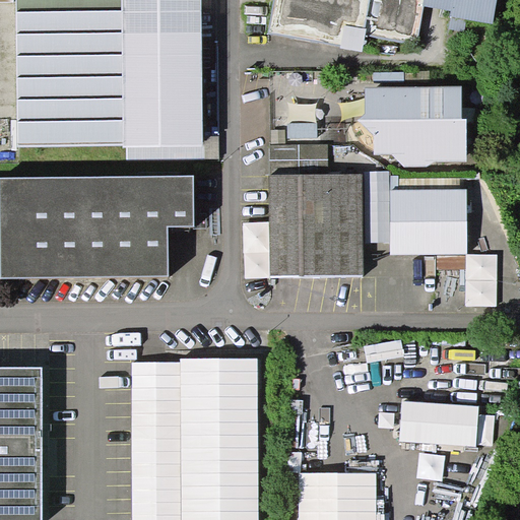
[(203,136),(201,0),(16,0),(18,146),(123,145),(123,147),(127,147),(127,159),(218,158),(218,136),(203,136)]
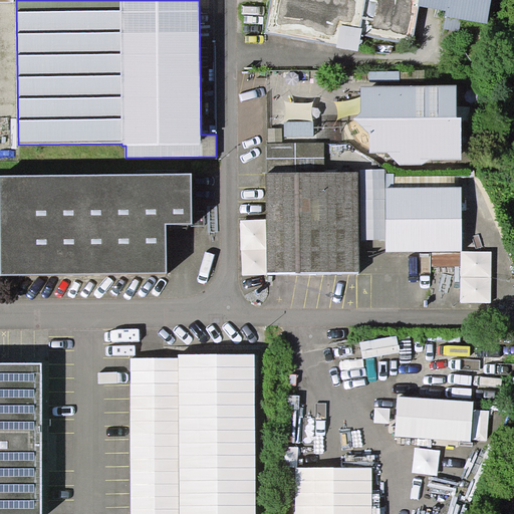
[(420,0),(270,0),(265,33),(358,50),(362,30),(413,39),(419,6),(420,0)]
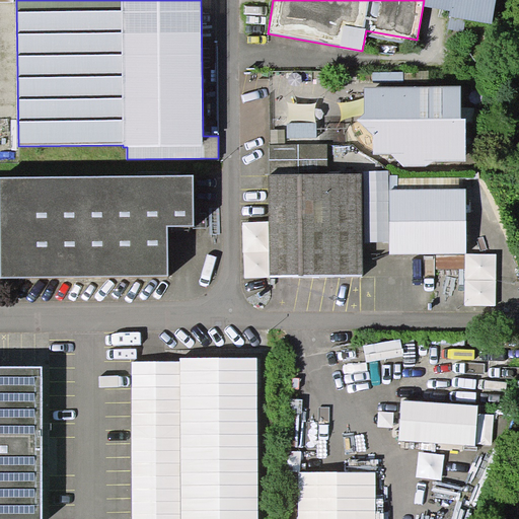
[(493,23),(496,0),(424,0),(423,6),(450,11),(449,16),(493,23)]
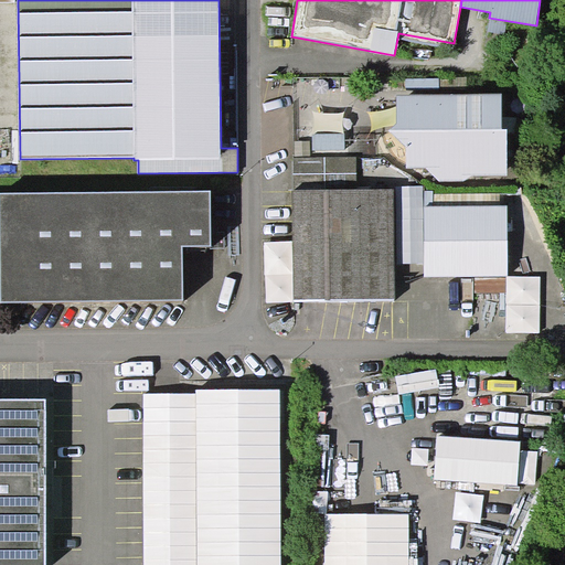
[(502,94),(397,96),(396,123),(388,129),(407,145),(407,168),(427,168),(440,181),(464,181),(472,174),(508,176),(508,129),(502,129),(502,94)]
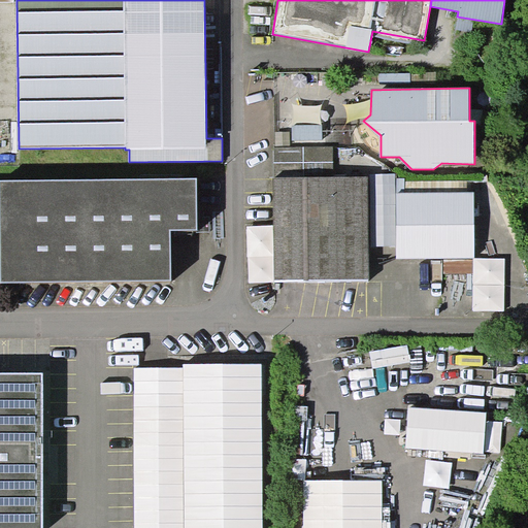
[(273,176),(332,176),(333,145),(274,146),(273,176)]
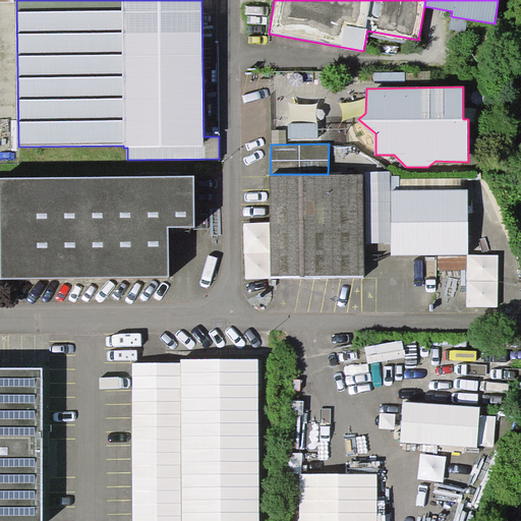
[(469,254),(468,188),(461,189),(399,189),(391,189),(391,176),(391,171),(364,172),(364,173),(365,243),(392,242),(392,255),(469,254)]
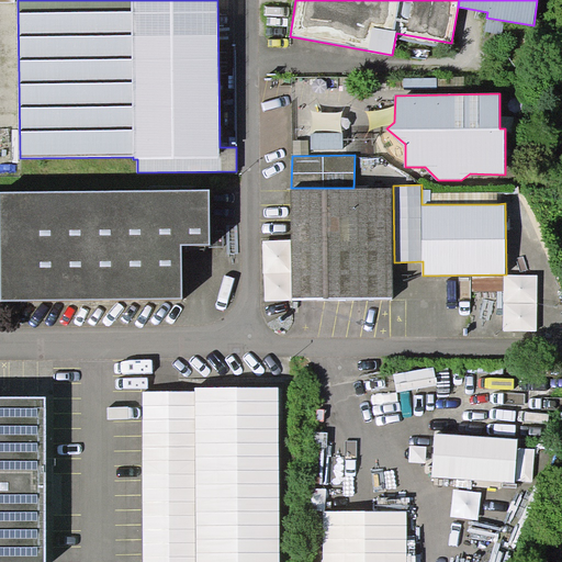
[(394,262),(393,187),(353,188),(291,188),(292,298),(394,298),(394,262)]
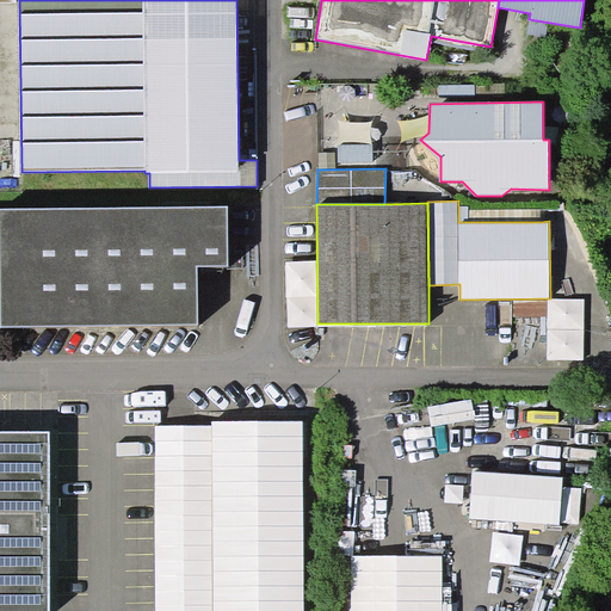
[(0,327),(198,323),(197,265),(228,265),(228,205),(0,208),(0,327)]
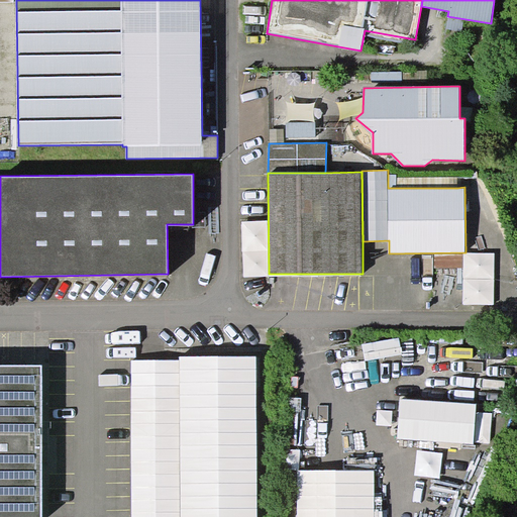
[(396,175),(388,175),(388,188),(396,188),(396,177),(396,175)]
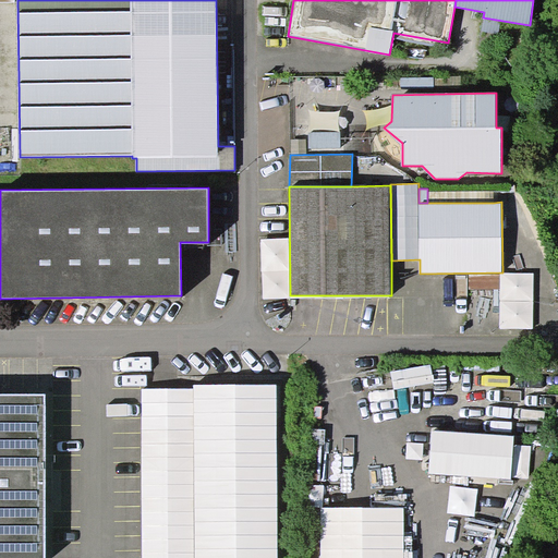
[(494,191),(427,191),(427,203),(494,203),(494,191)]
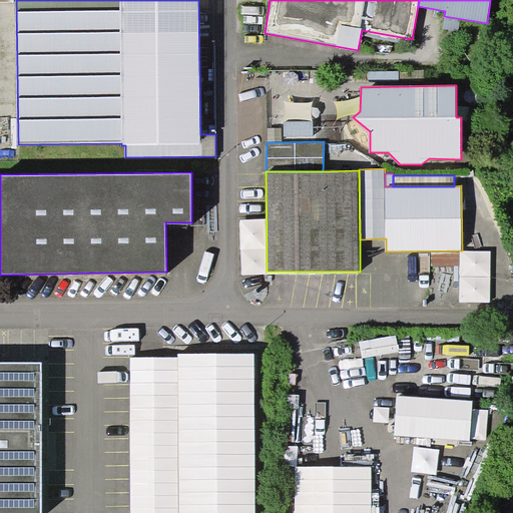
[(254,512),(254,354),(178,354),(178,358),(178,512),(254,512)]
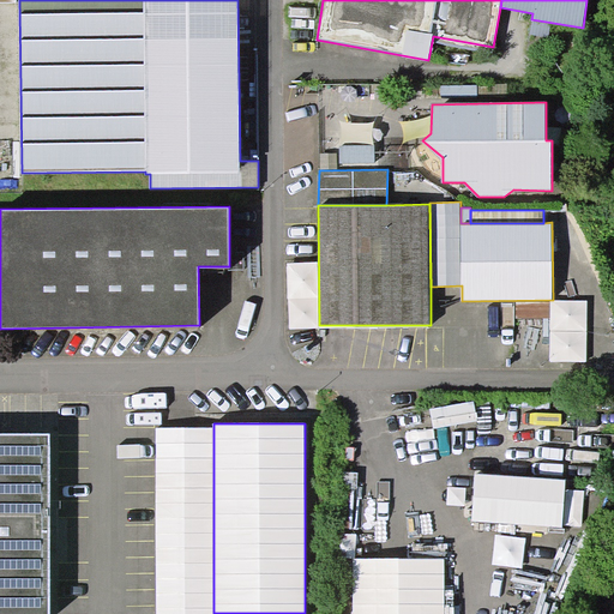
[(214,613),(214,428),(157,428),(157,613),(214,613)]
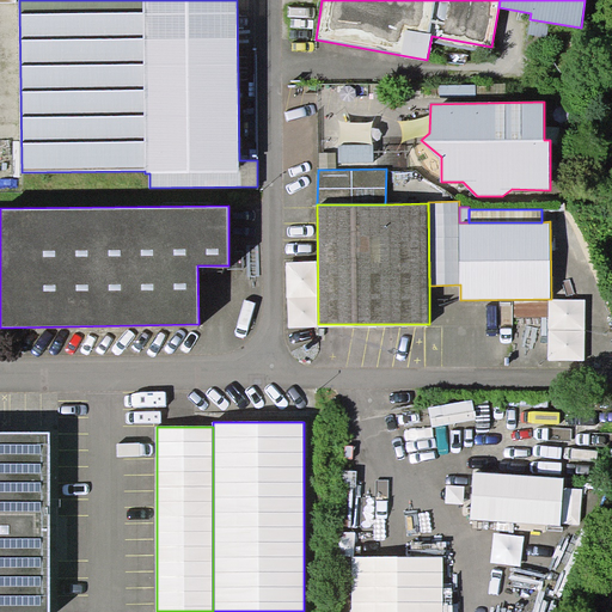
[(0,611),(49,611),(50,433),(0,432),(0,611)]
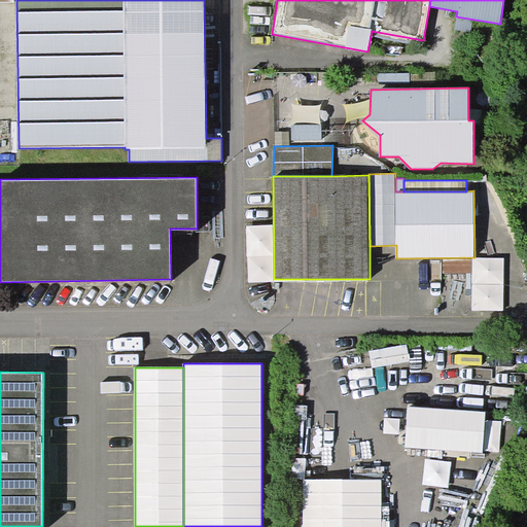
[(485,412),(408,407),(406,448),(483,452),(485,412)]
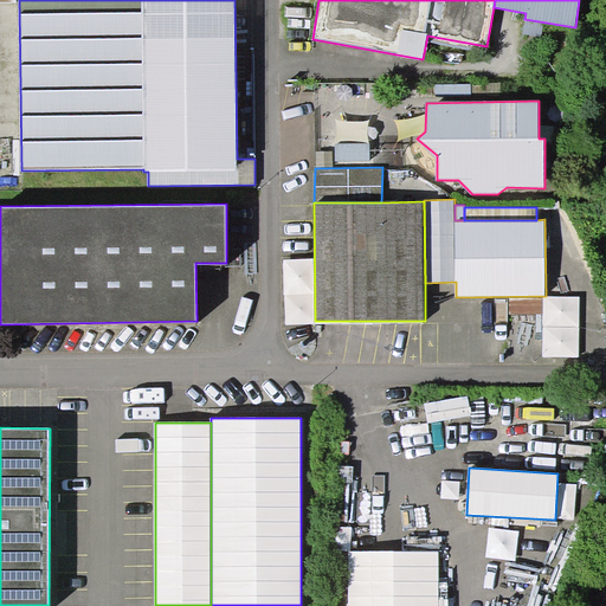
[(438,552),(349,553),(348,605),(438,605),(438,582),(438,552)]
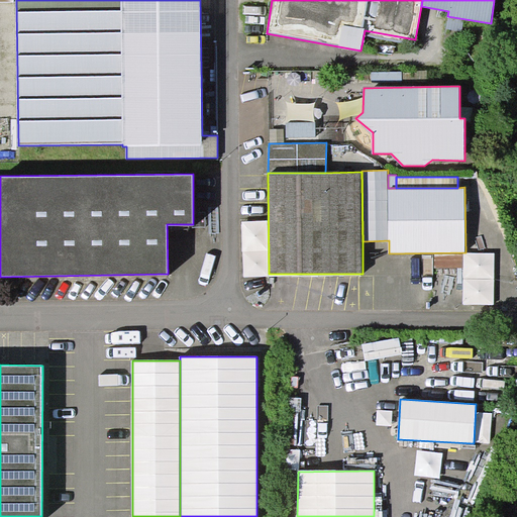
[(382,516),(382,497),(374,497),(374,516),(382,516)]
